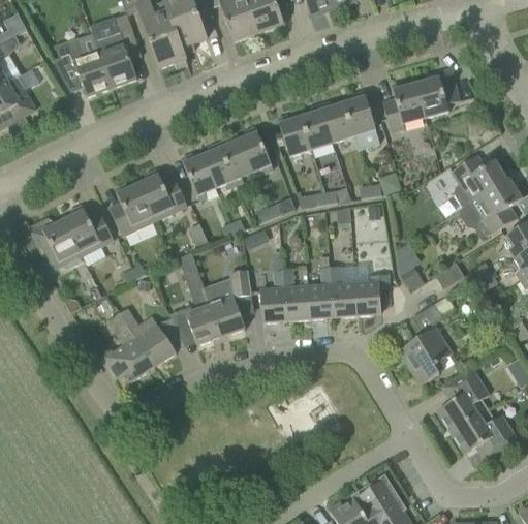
[(181,47),(168,12),(154,18),(148,0),(136,4),(153,48),(160,67),(186,58),(182,47),(181,47)]
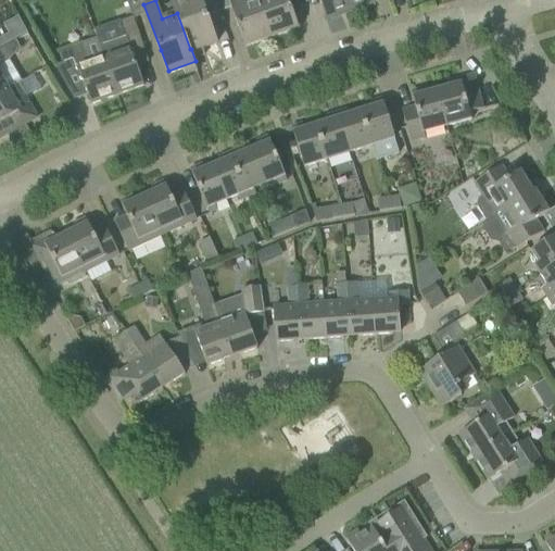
[(173,0),(177,13),(190,49),(191,49),(217,39),(210,19),(222,14),(216,0),(173,0)]
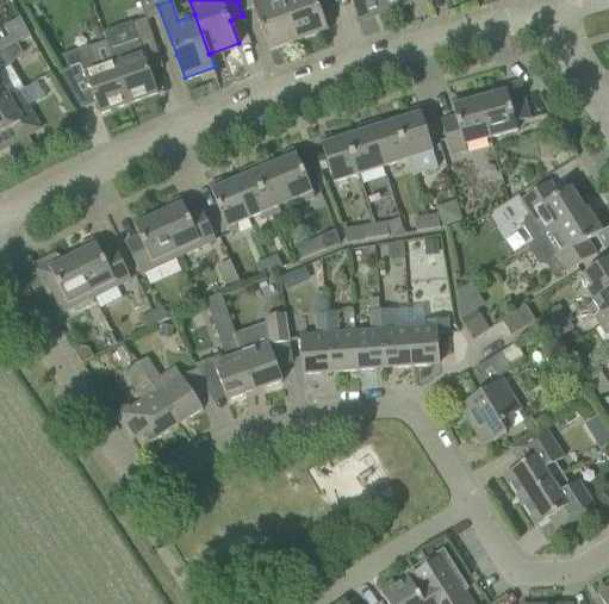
[(299,37),(285,0),(269,0),(253,0),(262,24),(269,47),(299,37)]
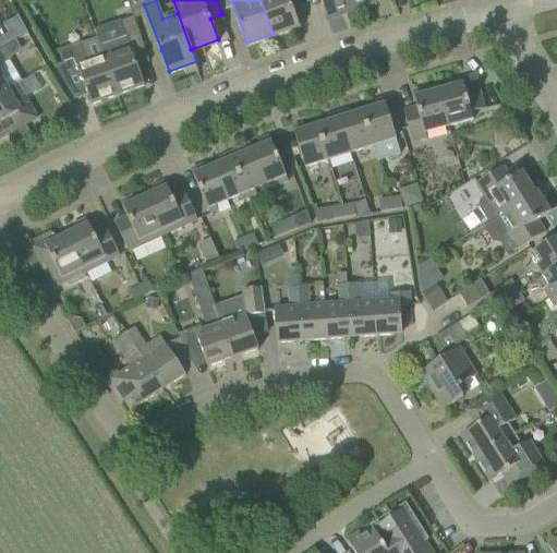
[(261,0),(274,34),(300,24),(291,0),(261,0)]
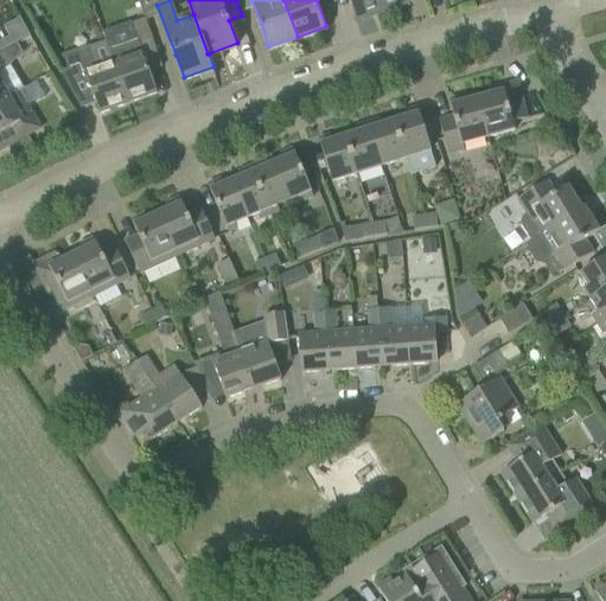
[(350,0),(356,16),(382,6),(380,0),(350,0)]
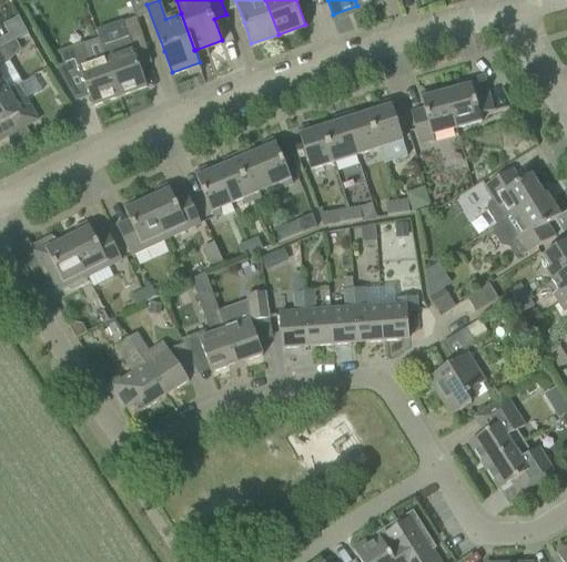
[(144,33),(139,16),(138,12),(124,17),(132,38),(144,33)]
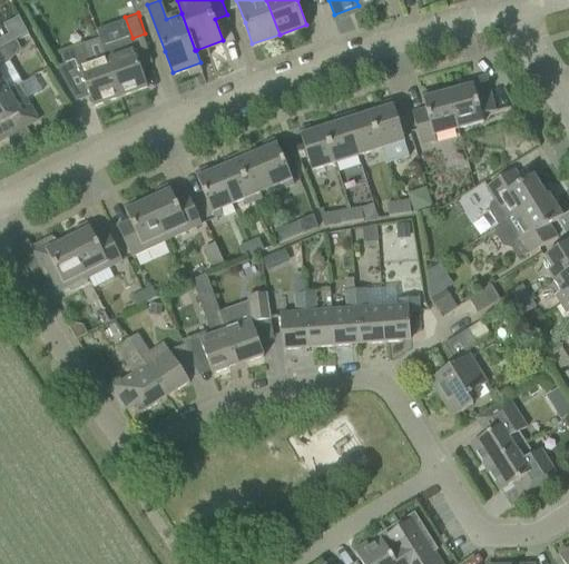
[(121,94),(107,55),(106,56),(102,45),(89,49),(86,40),(61,49),(69,75),(82,70),(94,102),(121,94)]
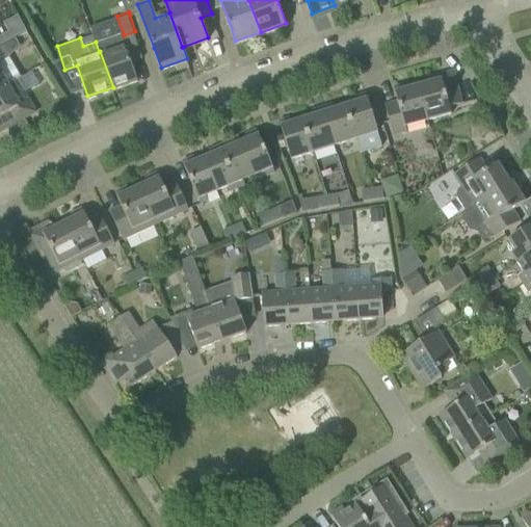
[(126,43),(100,51),(113,87),(138,78),(131,58),(126,43)]
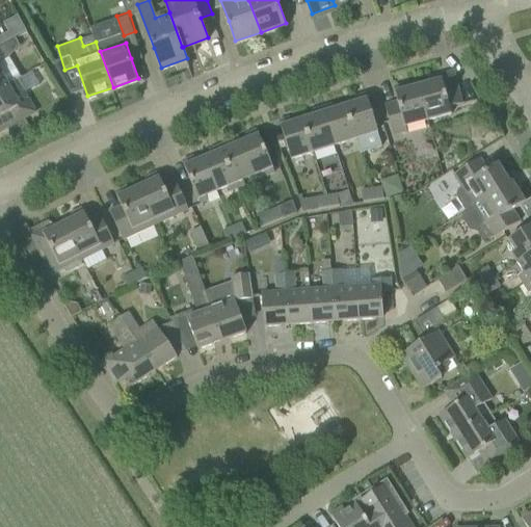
[(0,85),(18,76),(21,75),(9,55),(6,56),(0,44),(0,85)]
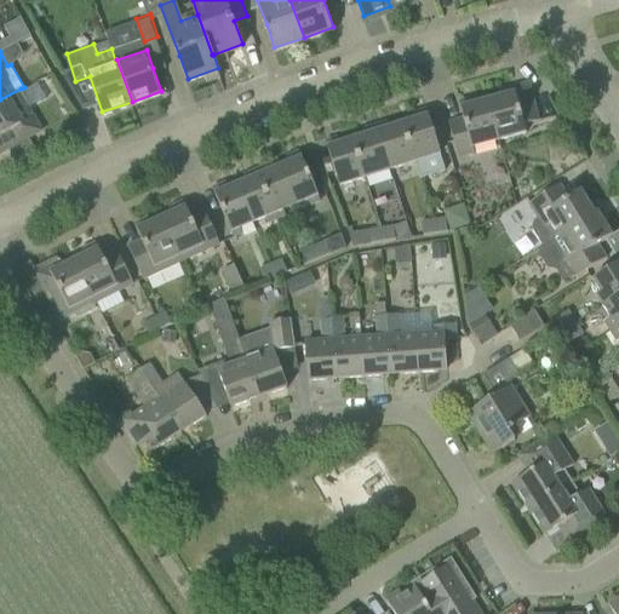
[(500,92),(489,96),(500,136),(527,128),(525,120),(539,116),(529,79),(499,86),(500,92)]
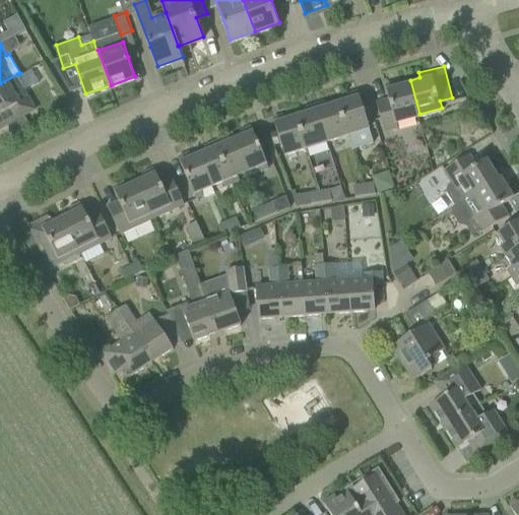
[(17,74),(0,83),(0,126),(36,106),(17,74)]
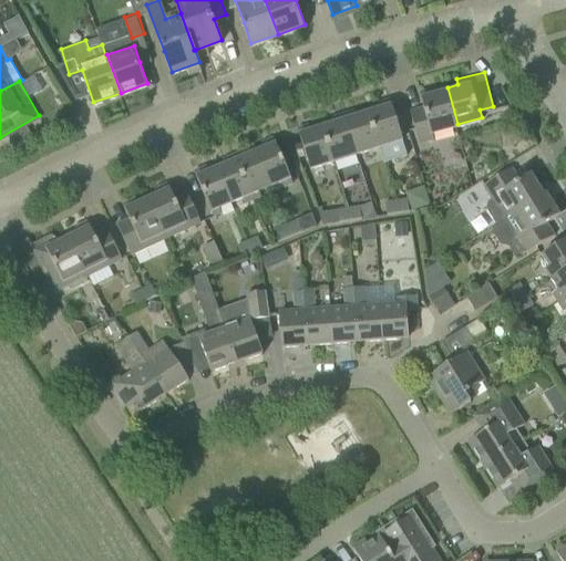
[(458,124),(448,87),(435,91),(434,85),(420,89),(424,104),(410,107),(417,141),(432,136),(430,131),(458,124)]
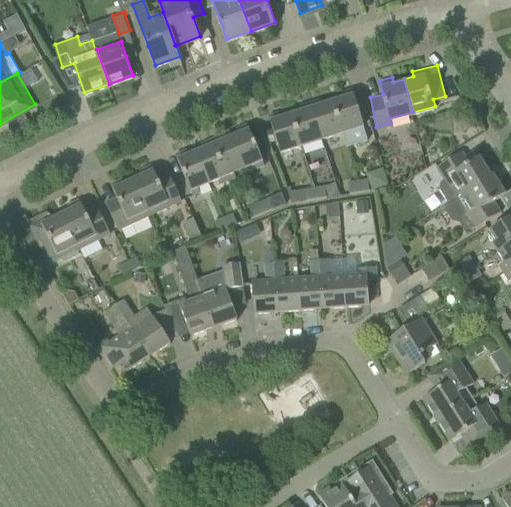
[(333,98),(343,131),(347,144),(367,138),(363,125),(364,124),(352,87),(342,90),(344,95),(333,98)]
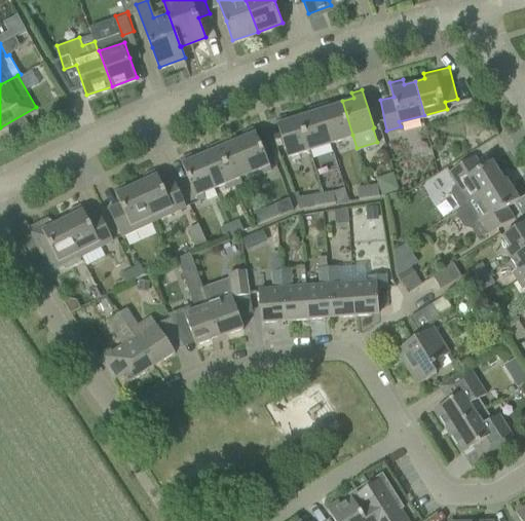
[(329,100),(320,103),(332,142),(352,135),(342,101),(331,105),(329,100)]
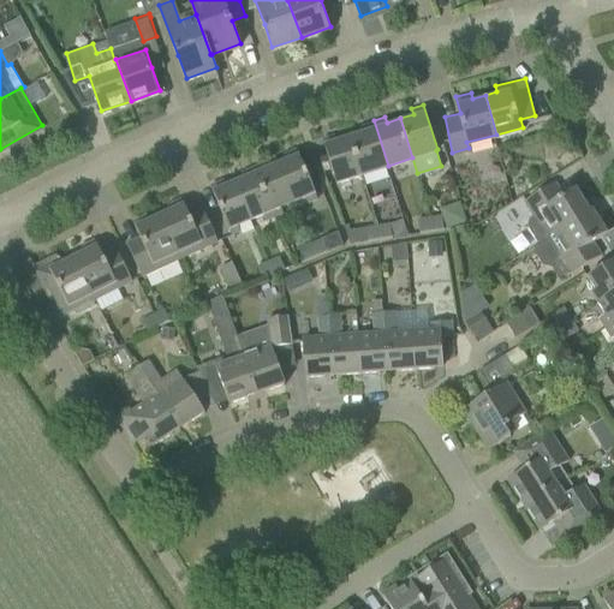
[(363,130),(351,133),(363,173),(388,166),(374,120),(362,124),(363,130)]
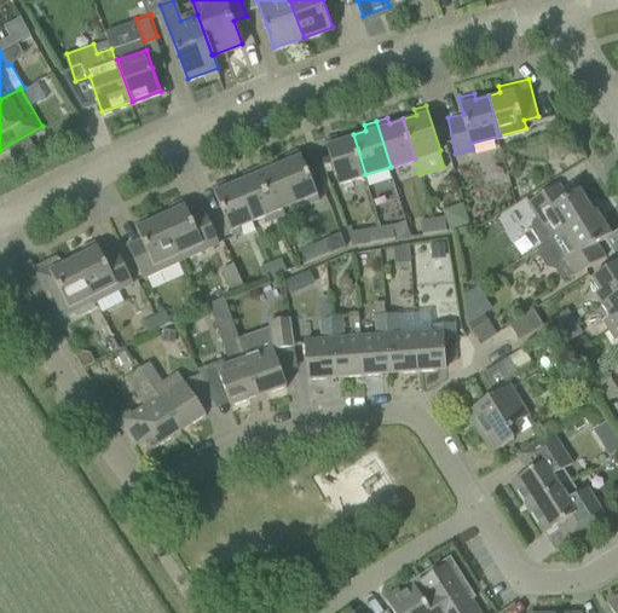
[(365,174),(353,134),(340,139),(338,133),(325,137),(340,183),(365,174)]
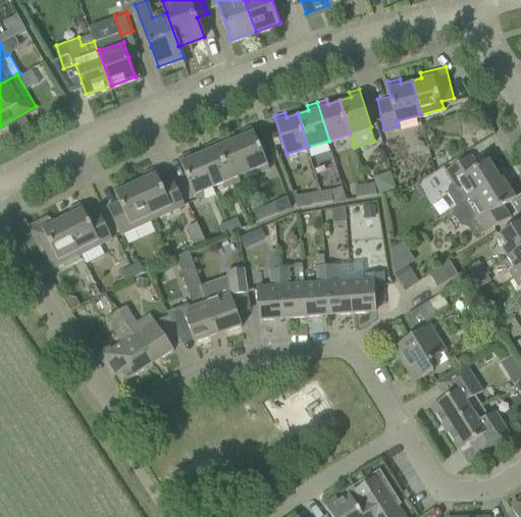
[(243,134),(237,137),(251,170),(262,165),(264,170),(270,167),(252,124),(241,128),(243,134)]
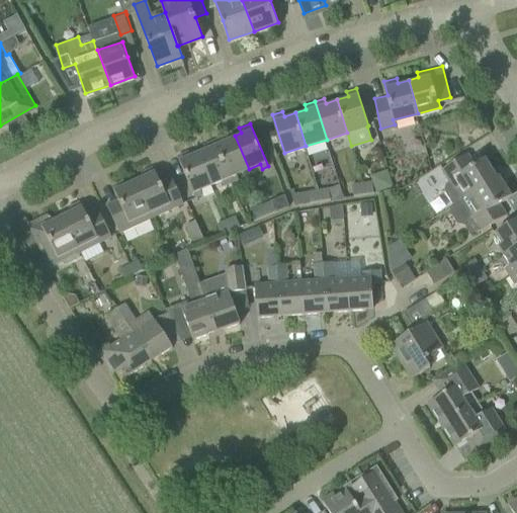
[(225,134),(213,139),(232,181),(240,177),(238,173),(249,169),(235,136),(227,139),(225,134)]
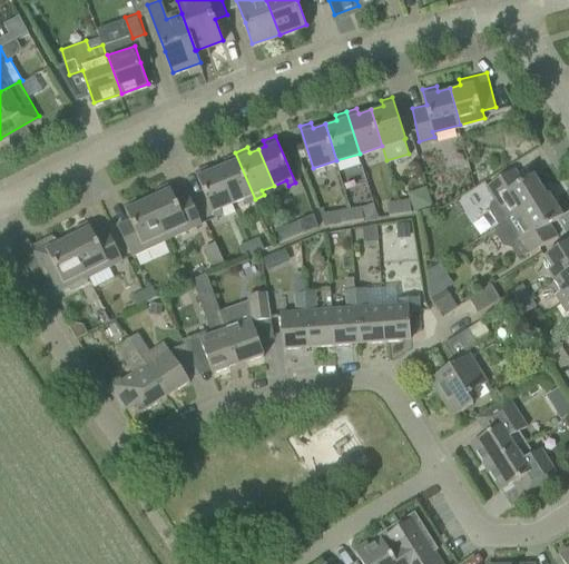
[(226,162),(218,166),(234,203),(246,197),(248,201),(255,199),(235,152),(224,157),(226,162)]
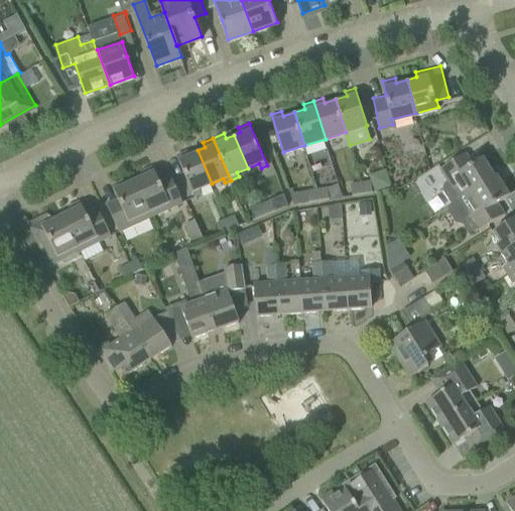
[(212,183),(198,150),(190,153),(188,149),(177,153),(195,196),(204,192),(202,187),(212,183)]
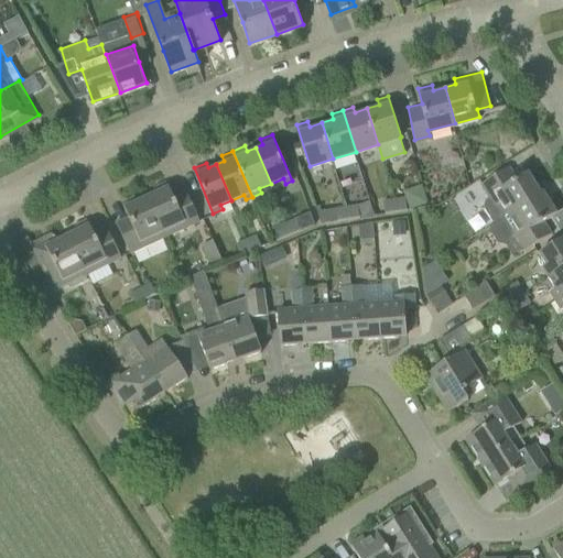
[(487,211),(494,220),(494,221),(544,189),(543,188),(539,181),(537,182),(528,170),(517,176),(509,164),(482,182),(490,195),(486,198),(485,201),(484,205),(485,207),(487,211)]
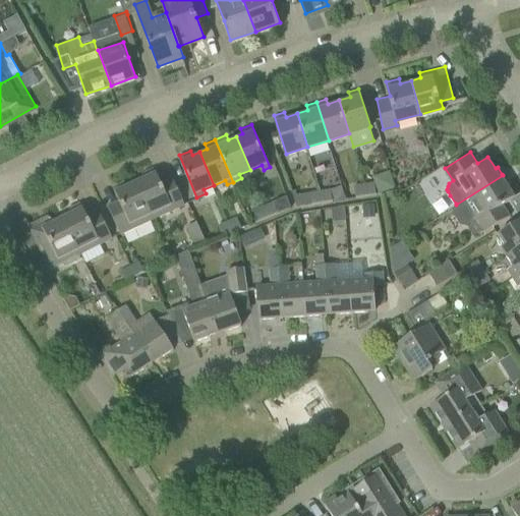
[(145,175),(135,179),(152,213),(170,204),(172,209),(185,203),(172,173),(161,179),(155,166),(142,171),(145,175)]
